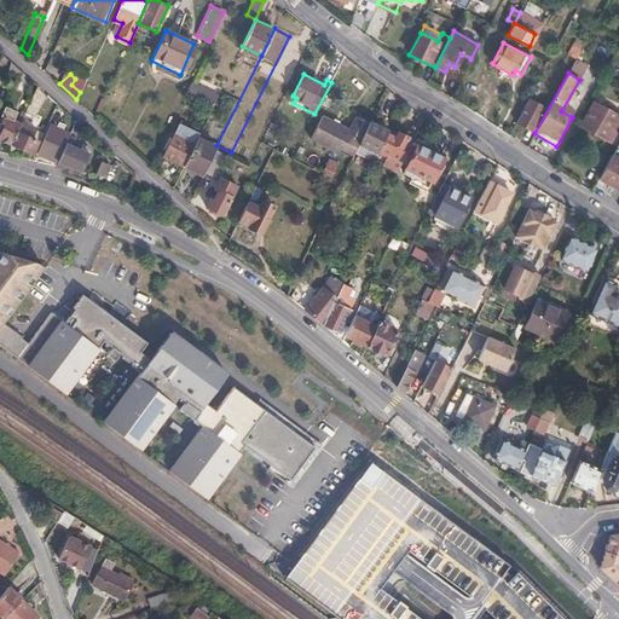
[(214,103),(219,93),(191,80),(186,90),(208,100),(214,103)]
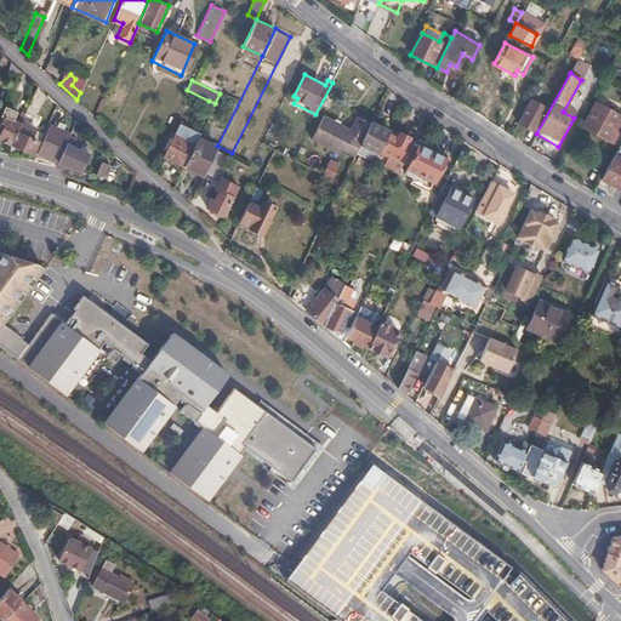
[(46,93),(36,90),(32,101),(41,106),(46,93)]
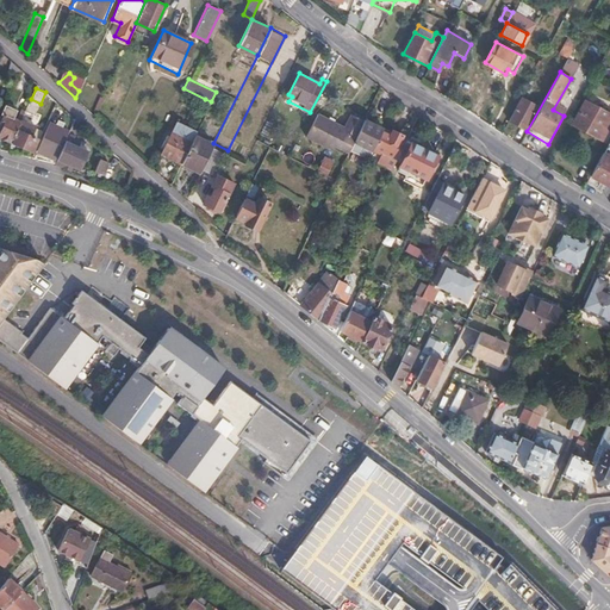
[(521,95),(509,119),(526,129),(537,105),(521,95)]
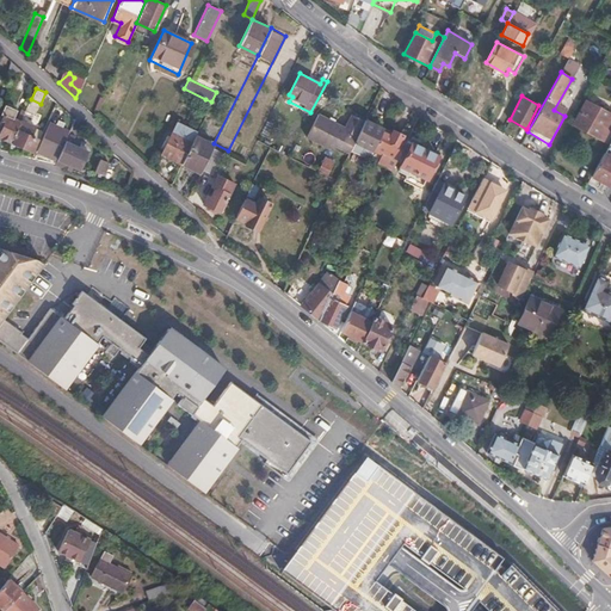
[(573,123),(599,136),(605,127),(609,128),(610,123),(610,118),(610,115),(610,112),(586,100),(573,123)]
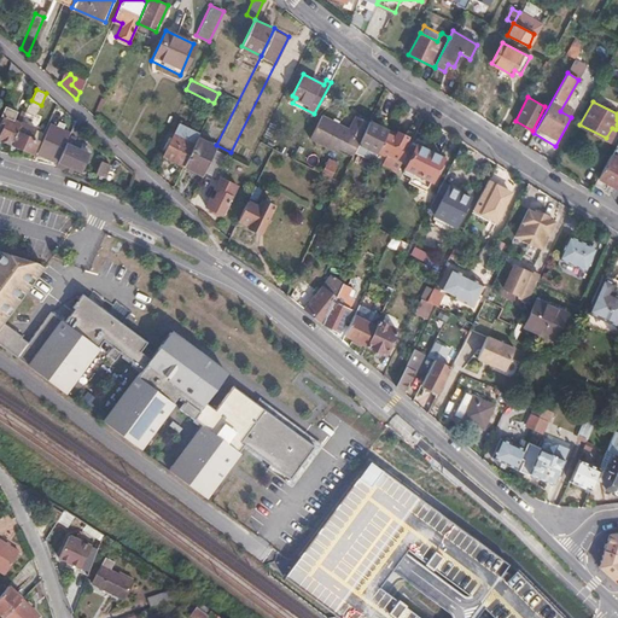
[(6,104),(1,114),(4,115),(0,123),(0,126),(3,128),(0,134),(0,136),(11,143),(21,123),(13,120),(18,110),(6,104)]
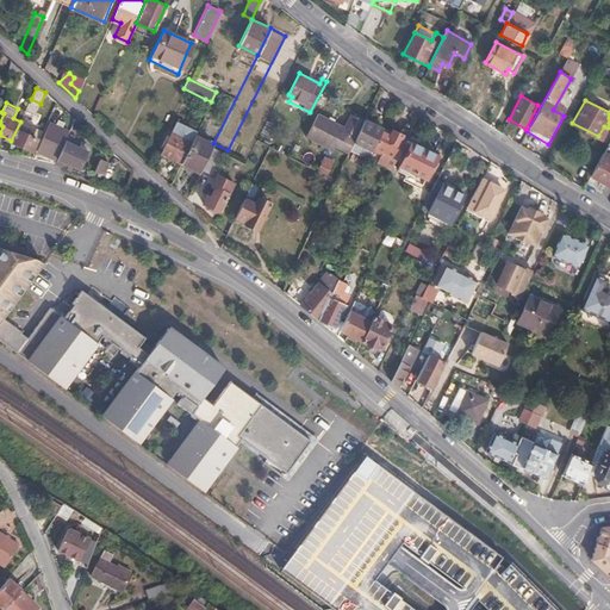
[(354,141),(365,119),(353,113),(344,128),(319,112),(306,136),(331,150),(335,144),(348,153),(350,149),(354,141)]
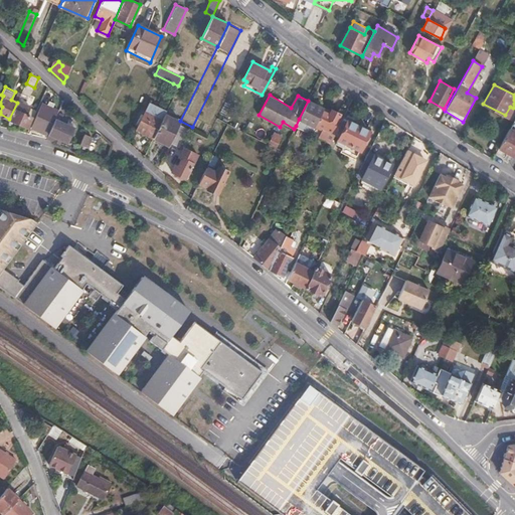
[(56,115),(58,112),(48,107),(50,101),(45,99),(31,127),(43,133),(46,128),(44,127),(45,124),(51,127),(56,115)]
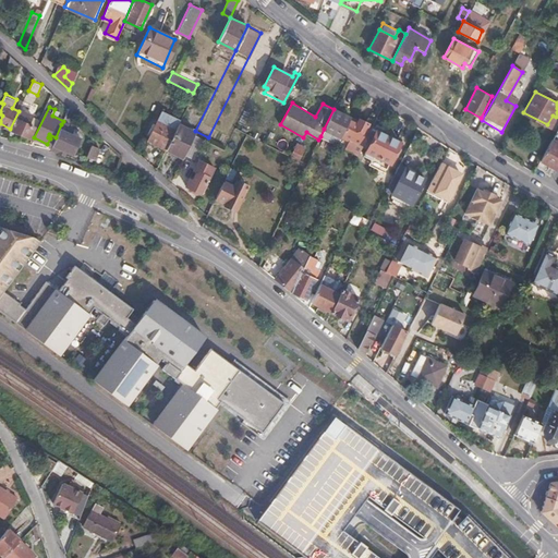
[(351,117),(334,108),(334,109),(324,129),(341,137),(351,117)]
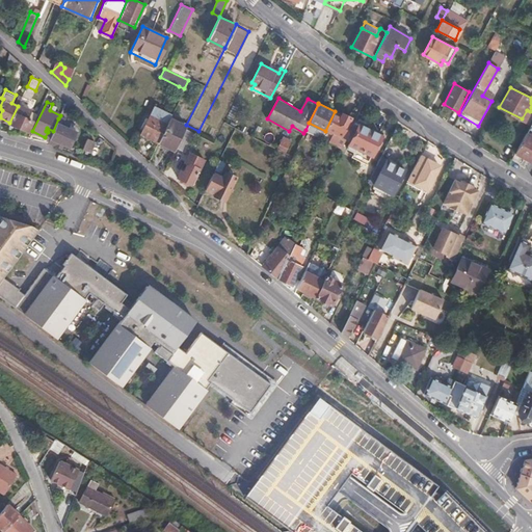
[(19,104),(18,106),(9,123),(27,131),(32,121),(28,118),(32,110),(19,104)]
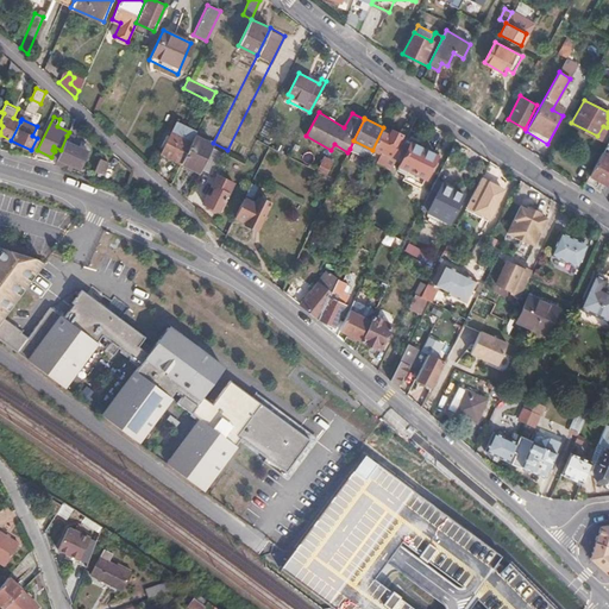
[(177,120),(173,131),(192,140),(195,135),(196,131),(177,120)]
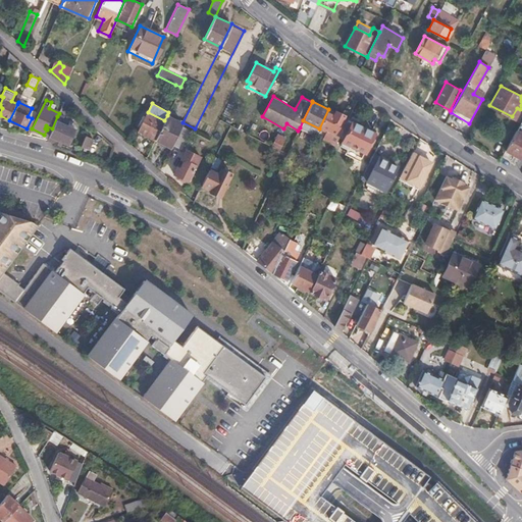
[(334,112),(328,109),(319,128),(315,136),(334,145),(338,136),(347,120),(348,118),(344,116),(344,115),(335,111),(334,112)]
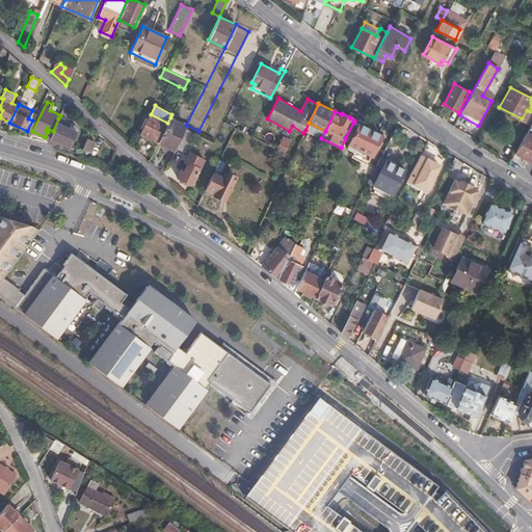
[(141,134),(158,142),(167,123),(151,114),(141,134)]
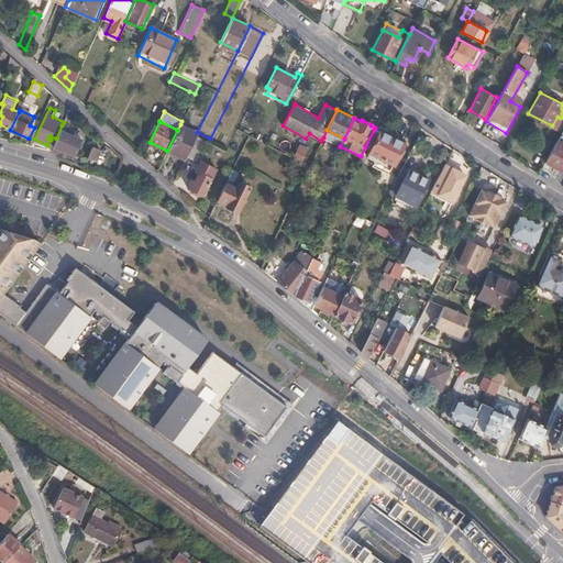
[(184,158),(196,134),(197,133),(180,124),(177,130),(167,151),(184,158)]
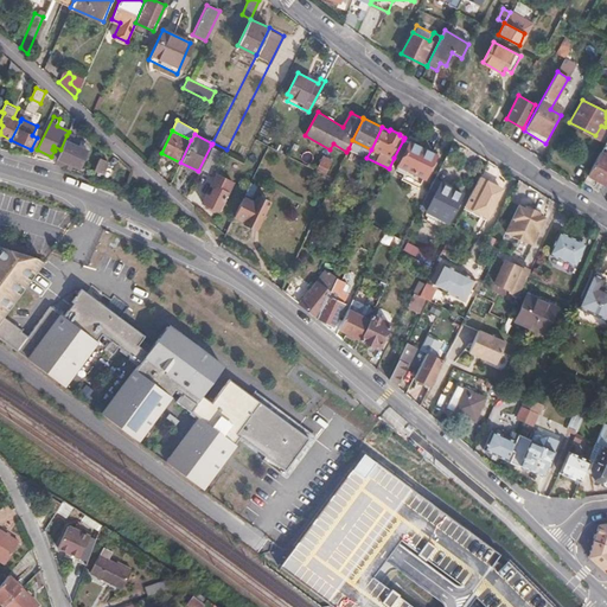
[(55,161),(66,167),(69,163),(80,168),(88,151),(78,146),(81,142),(66,135),(61,149),(55,161)]
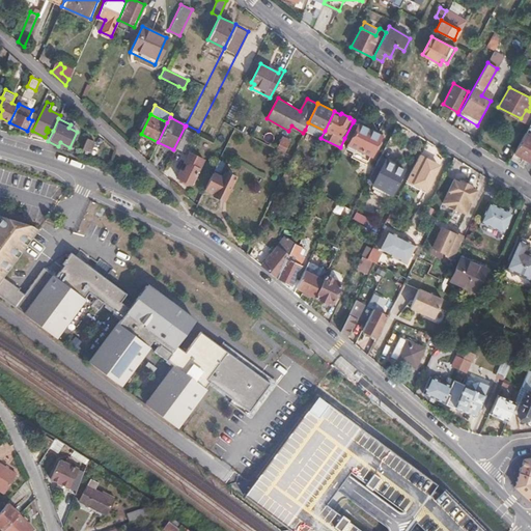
[(530,120),(513,152),(529,161),(530,157),(530,120)]
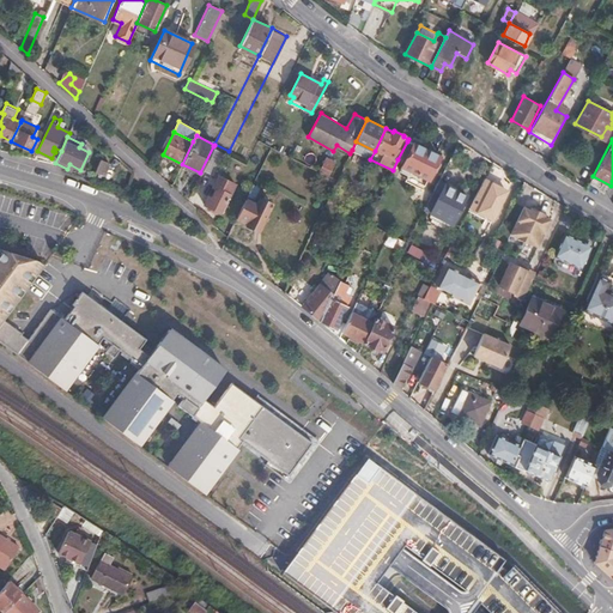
[(352,150),(370,159),(375,151),(356,141),(352,150)]
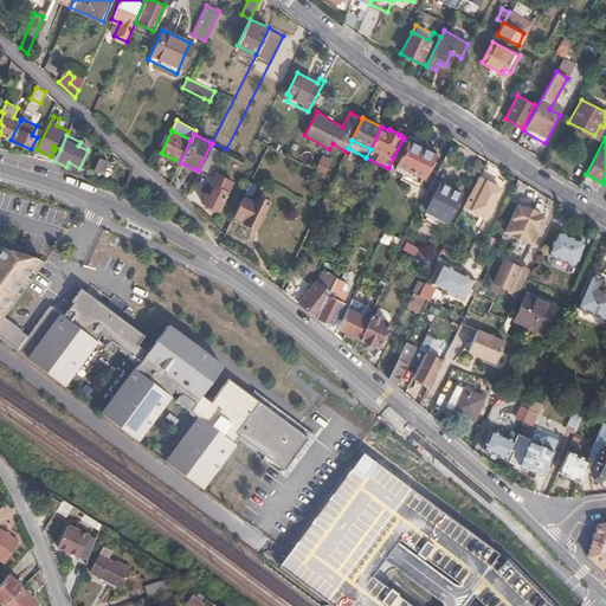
[(403,140),(393,158),(399,161),(408,142),(403,140)]
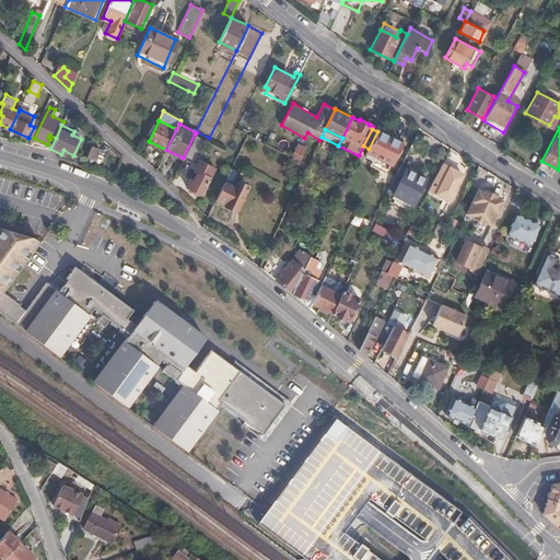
[(377,130),(377,131),(369,149),(365,155),(372,159),(371,161),(387,168),(401,141),(377,130)]
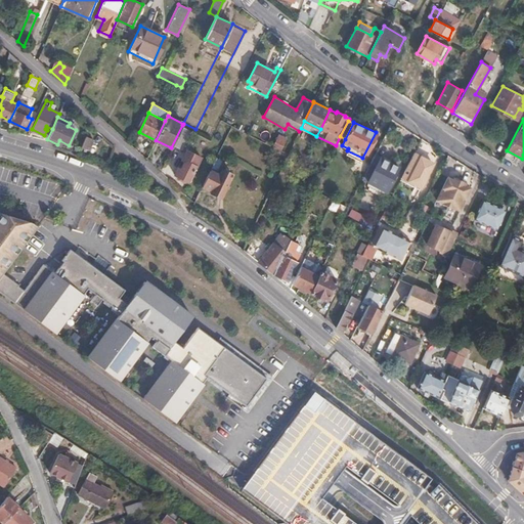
[(187,136),(191,130),(183,126),(180,132),(187,136)]
